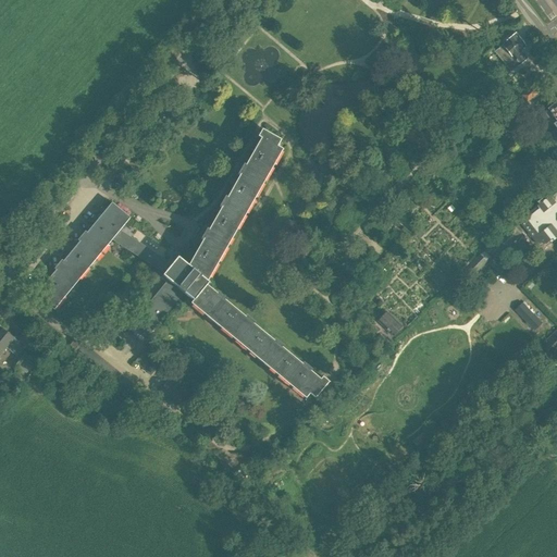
[(520,53),(517,51),(524,46),(516,34),(494,50),(509,71),(518,64),(527,59),(521,52),(520,53)]
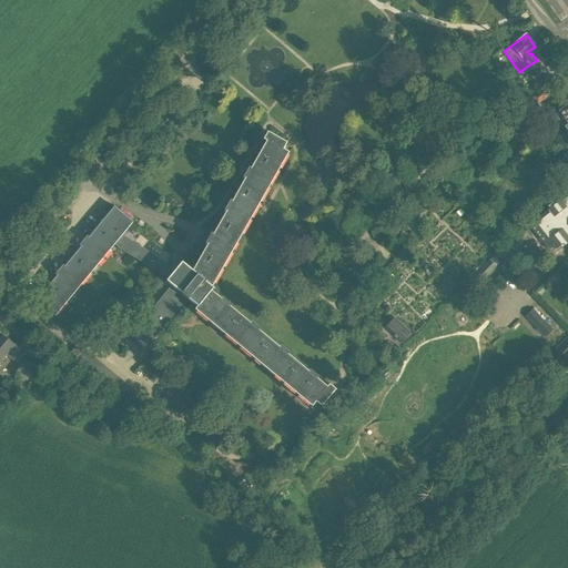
[(515,98),(521,93),(511,82),(504,89),(511,97),(513,95),(515,98)]
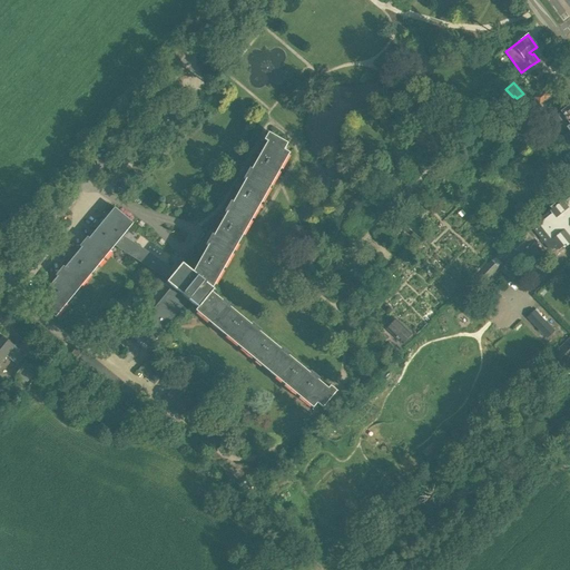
[(534,108),(538,105),(549,97),(543,89),(532,98),(533,99),(529,101),(534,108)]
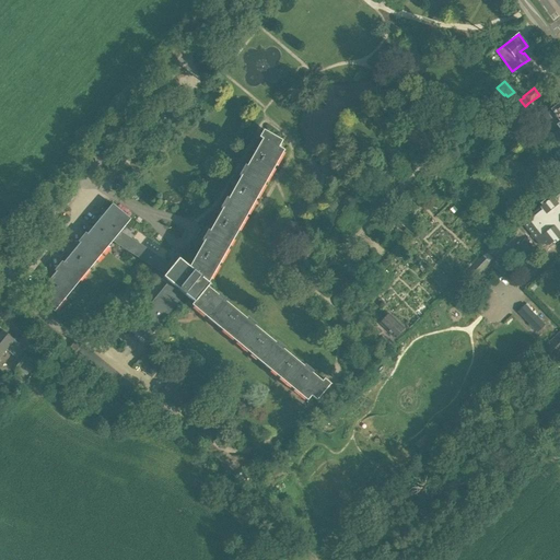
[(559,102),(549,111),(550,112),(546,115),(556,128),(557,127),(559,130),(559,102)]
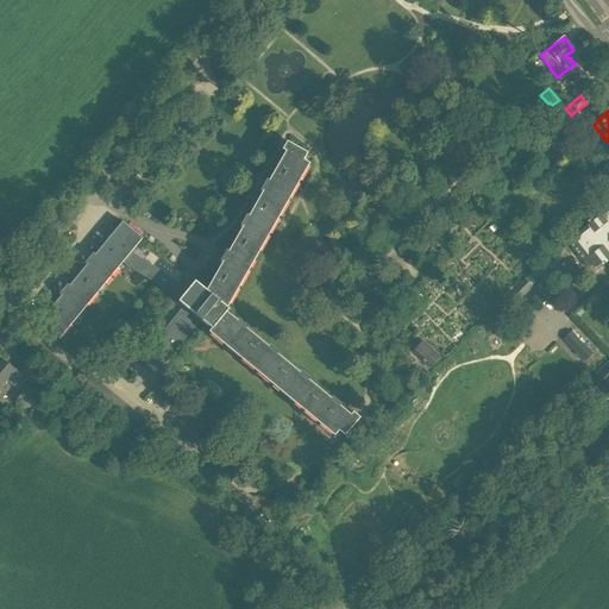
[(226,309),(267,238),(307,165),(302,162),(306,155),(286,144),(281,151),(284,154),(205,292),(194,282),(188,290),(131,253),(142,239),(121,223),(38,324),(58,340),(123,263),(180,299),(177,301),(184,307),(143,357),(158,370),(159,370),(200,320),(212,330),(208,332),(334,435),(339,431),(345,435),(359,418),(353,412),(351,415),(226,313),(228,311),(226,309)]
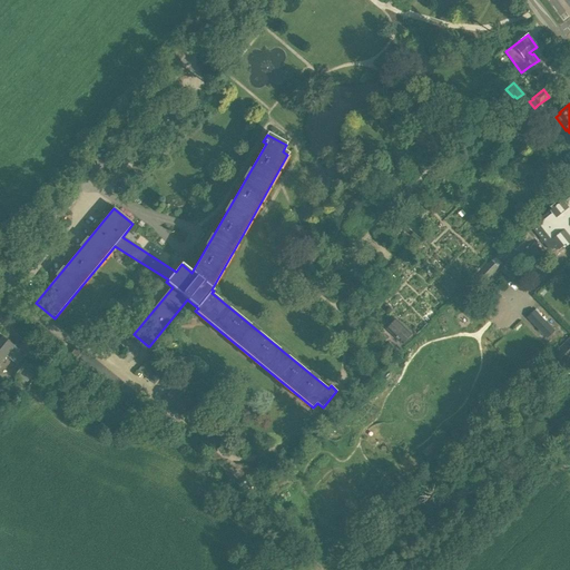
[(569,190),(561,198),(562,200),(549,212),(548,209),(540,216),(543,220),(533,228),(551,251),(556,247),(558,251),(564,245),(567,247),(569,244),(569,190)]
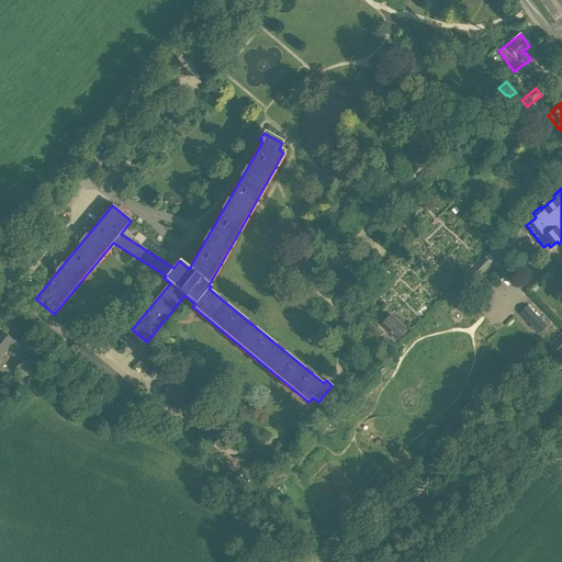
[(468,273),(475,281),(492,263),(484,257),(468,273)]
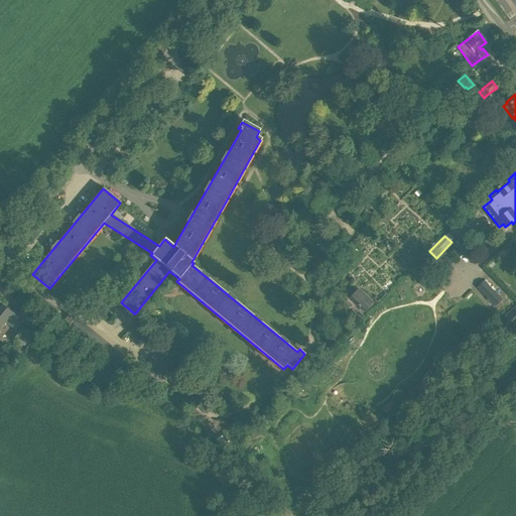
[(495,306),(502,299),(484,280),(477,288),(495,306)]
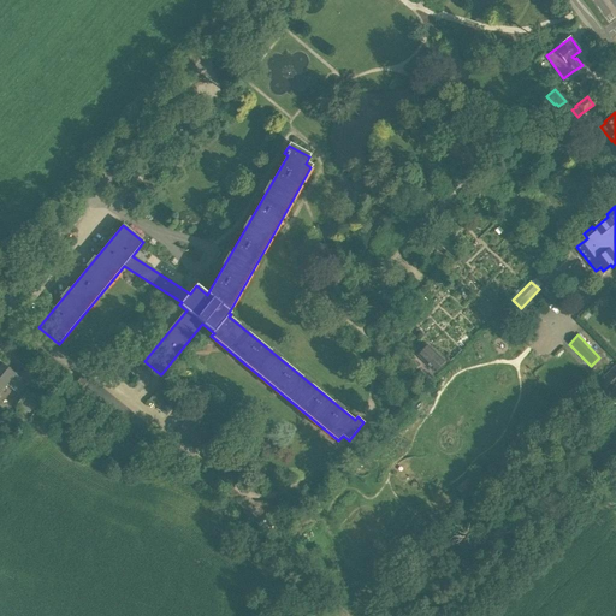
[(434,372),(445,362),(428,344),(418,355),(434,372)]
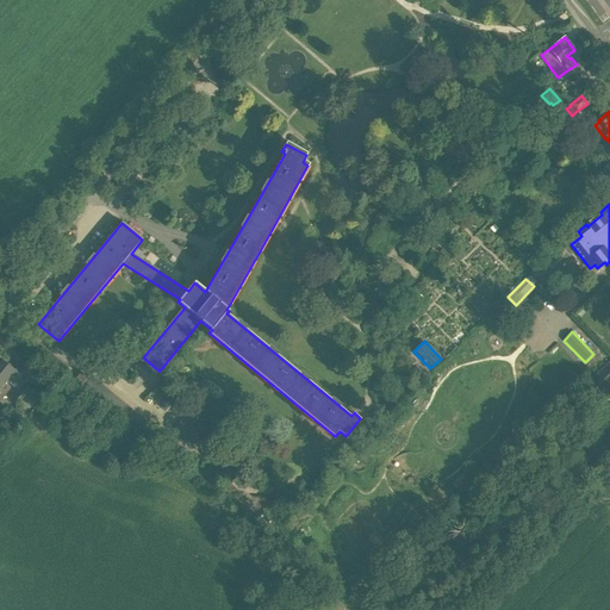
[(13,397),(22,403),(27,396),(33,400),(38,396),(24,384),(22,381),(18,379),(20,375),(0,359),(0,388),(6,381),(12,386),(13,385),(19,390),(13,397)]
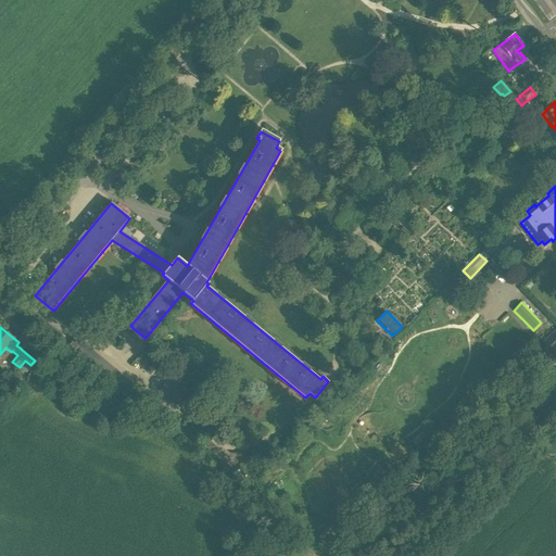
[(555,329),(534,351),(545,362),(555,351),(555,329)]
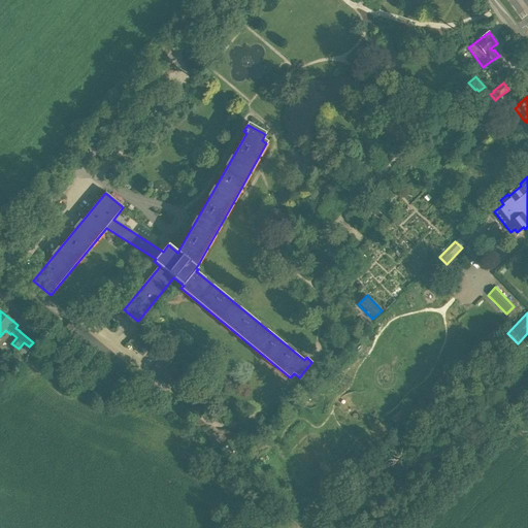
[(368,324),(361,318),(358,321),(364,328),(368,324)]
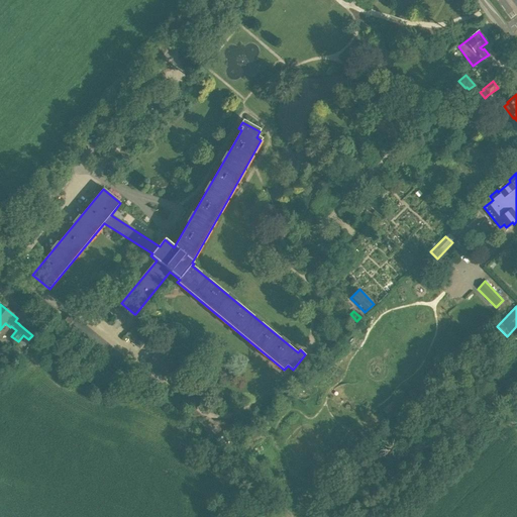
[(69,316),(65,321),(70,325),(74,320),(69,316)]
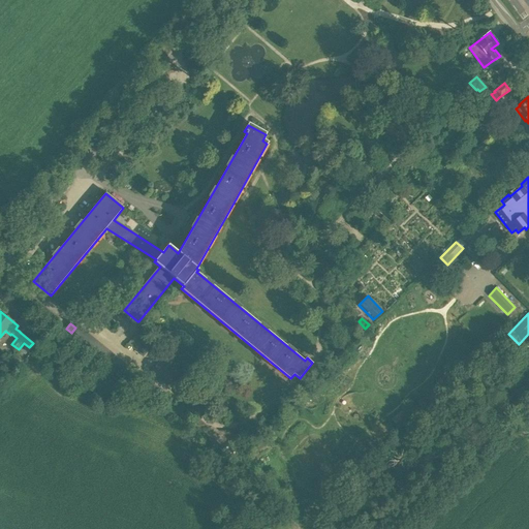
[(75,337),(82,329),(81,329),(78,325),(75,328),(71,333),(69,336),(74,339),(75,337)]
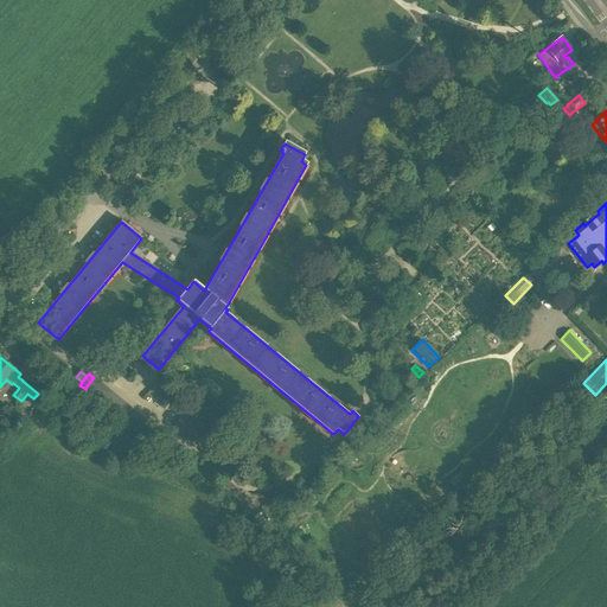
[(87,387),(85,389),(90,394),(100,382),(94,377),(87,387)]
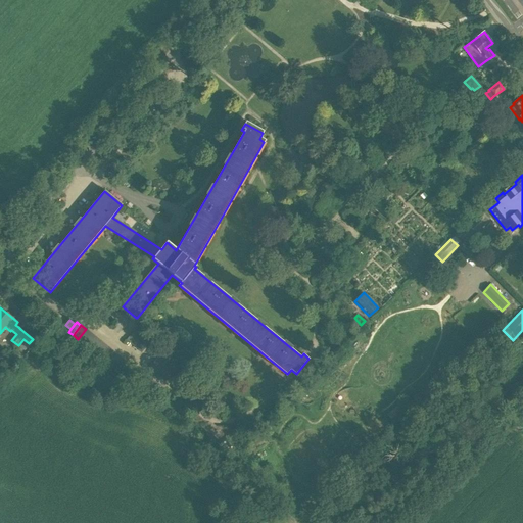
[(83,343),(91,333),(86,329),(78,339),(83,343)]
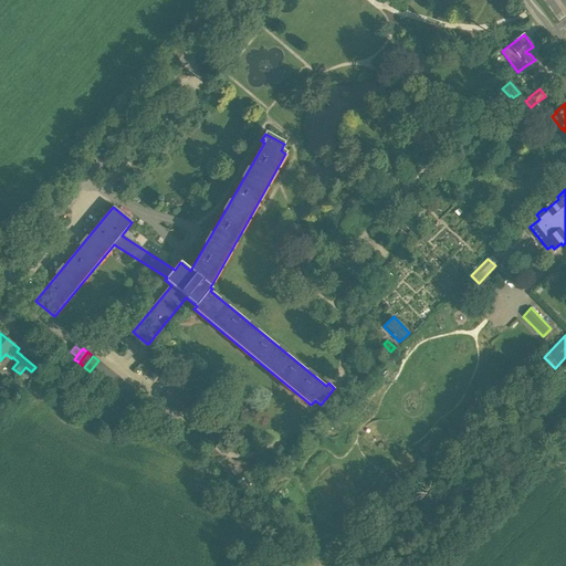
[(98,360),(90,371),(95,376),(104,365),(98,360)]
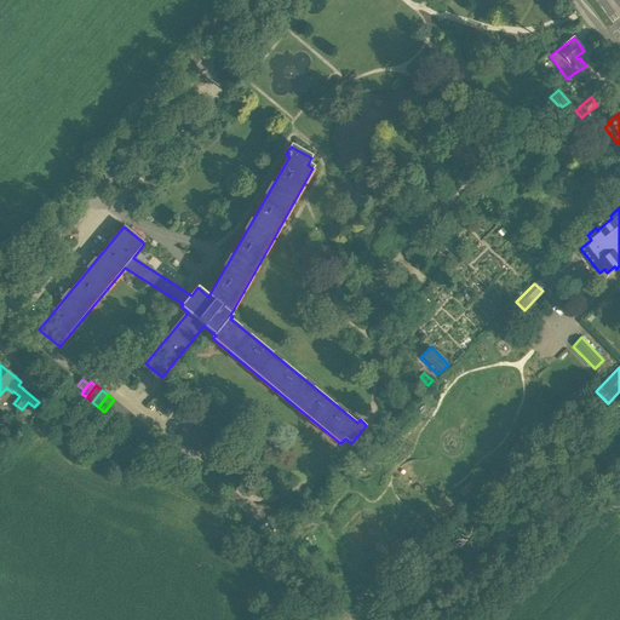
[(110,417),(120,405),(114,400),(104,412),(110,417)]
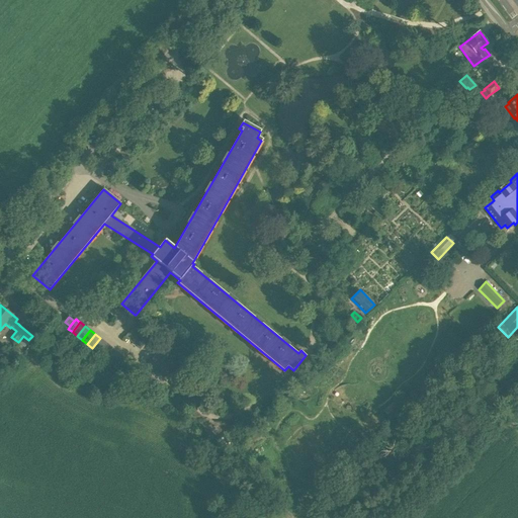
[(100,338),(92,348),(97,352),(105,342),(100,338)]
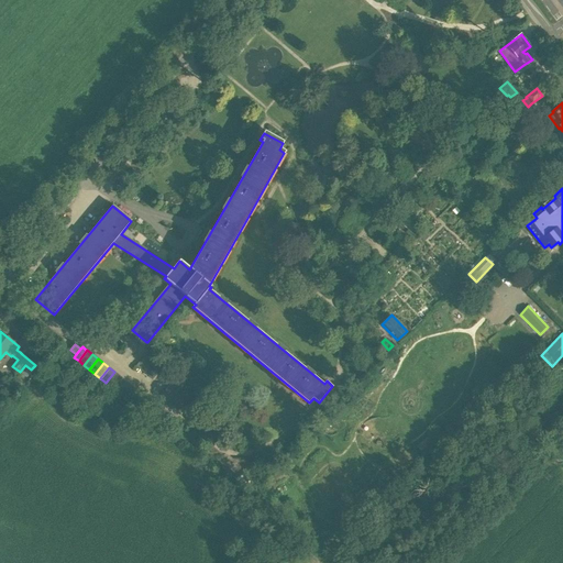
[(111,387),(120,376),(114,372),(106,383),(111,387)]
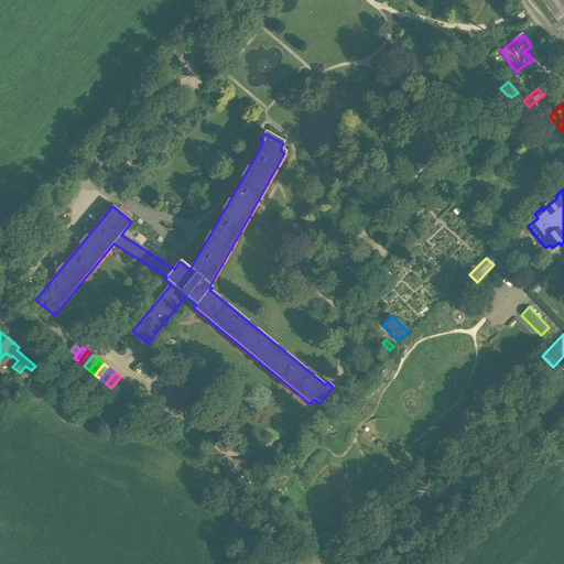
[(28,383),(17,375),(12,381),(15,383),(10,390),(18,396),(28,383)]
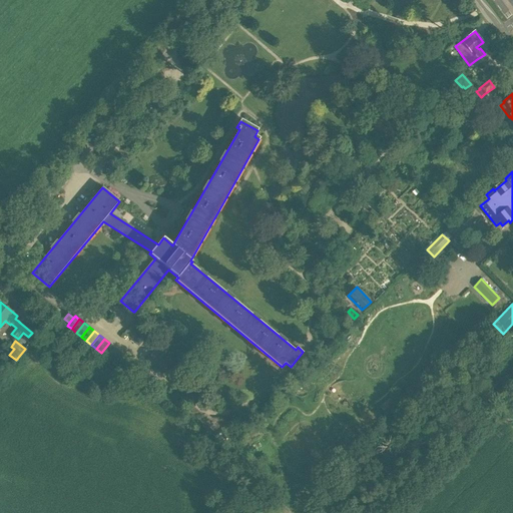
[(109,343),(101,353),(106,357),(114,347),(109,343)]
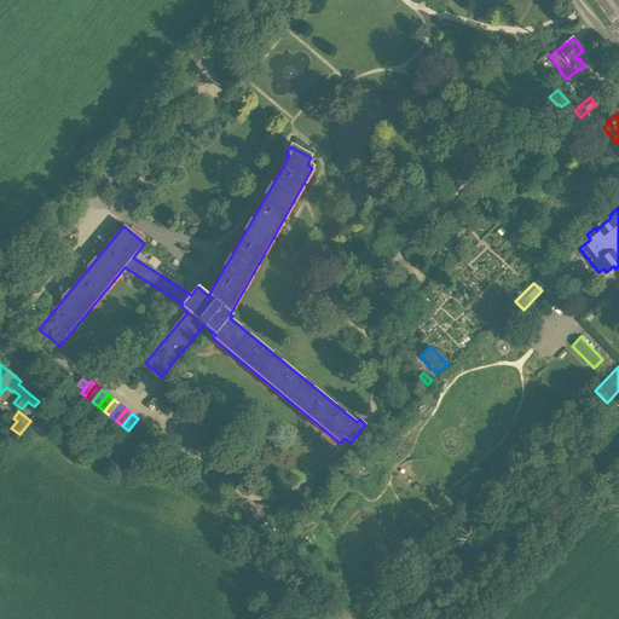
[(134,435),(143,423),(138,418),(128,431),(134,435)]
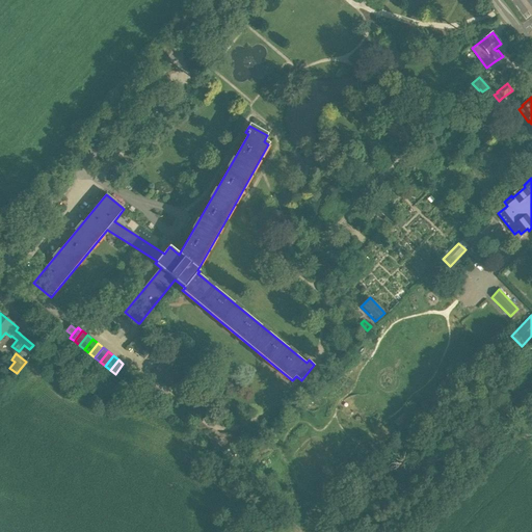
[(123,364),(115,374),(120,377),(121,377),(128,368),(123,364)]
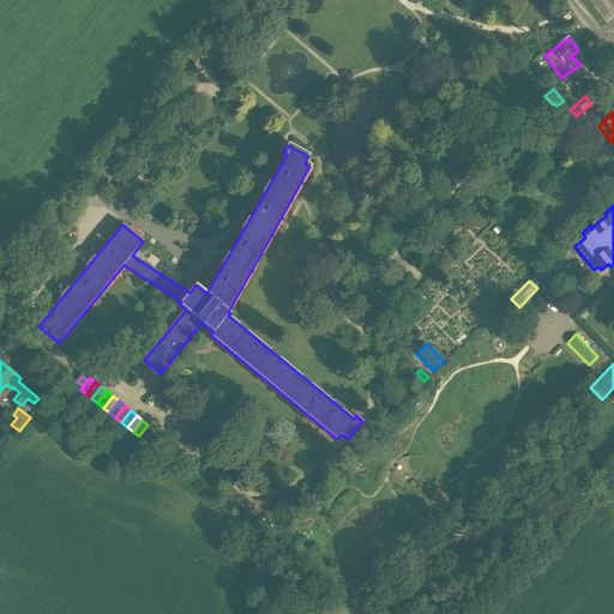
[(145,439),(154,428),(148,425),(139,435),(144,439),(145,439)]
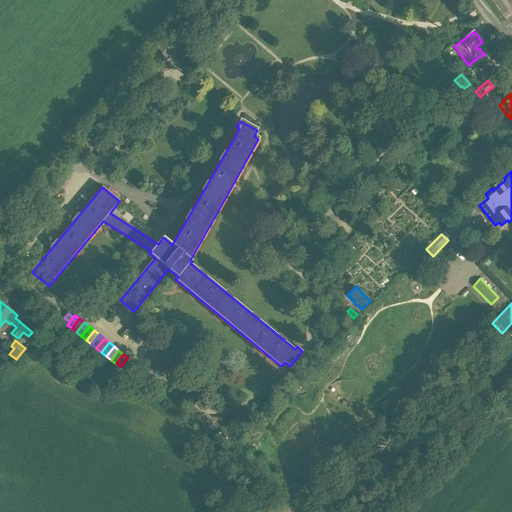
[(125,370),(132,361),(128,357),(121,366),(122,367),(125,370)]
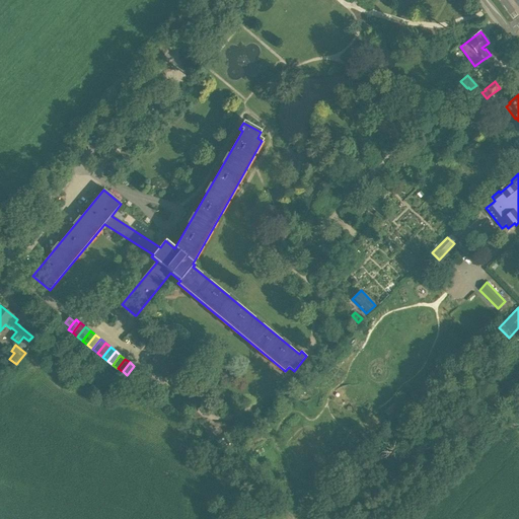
[(134,366),(127,375),(132,379),(139,369),(134,366)]
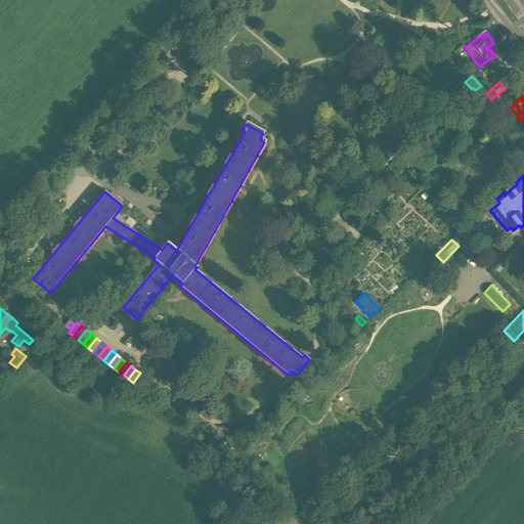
[(408,413),(400,404),(388,416),(396,425),(408,413)]
